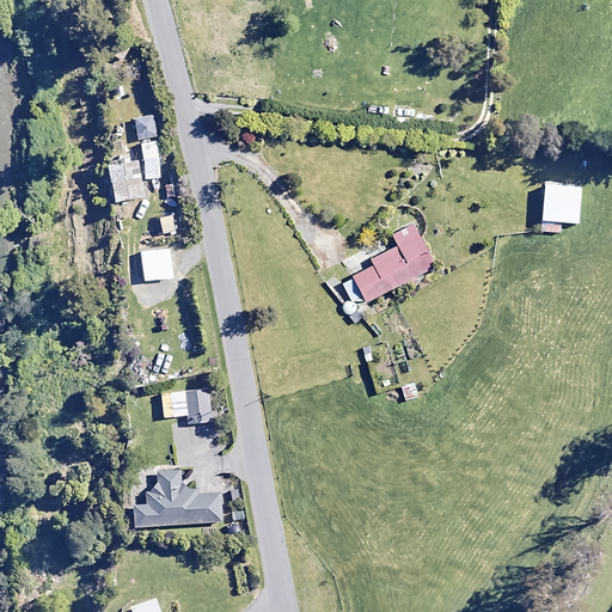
[(154,136),(152,117),(134,118),(136,139),(154,136)]
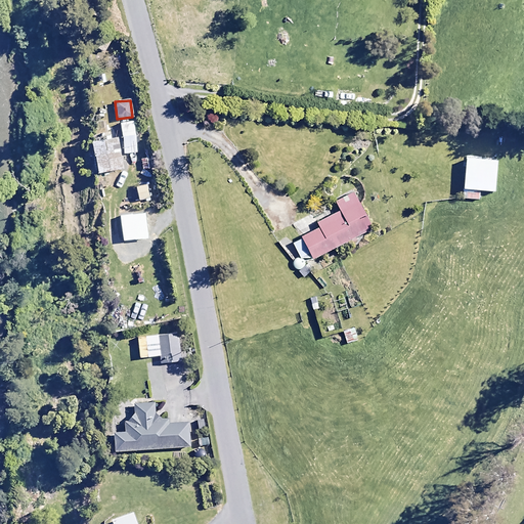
[(116,131),(92,135),(99,173),(123,168),(116,131)]
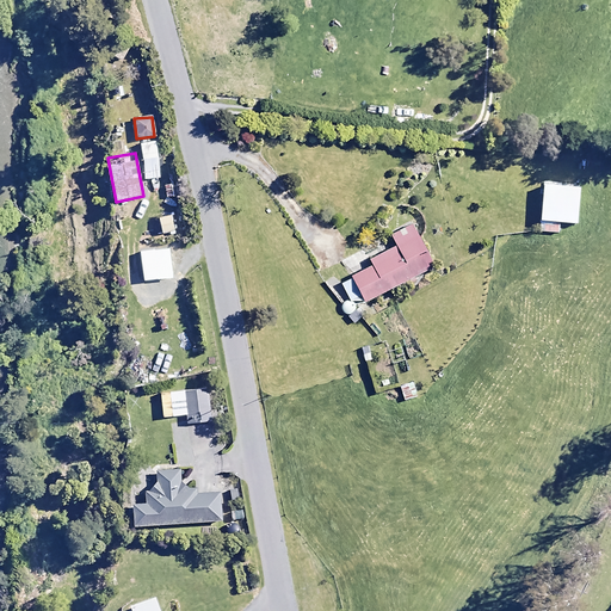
[(579,190),(542,187),(539,233),(559,234),(559,226),(576,227),(579,190)]
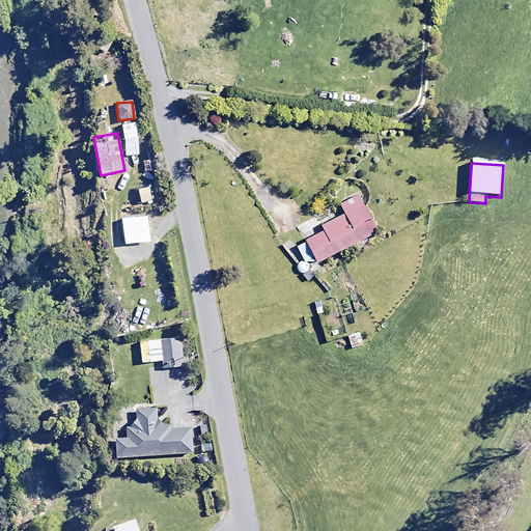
[(298,272),(301,274),(305,281),(316,274),(310,267),(378,231),(358,195),(339,204),(344,214),(320,226),(324,231),(296,246),(303,261),(298,261),(296,267),(298,272)]
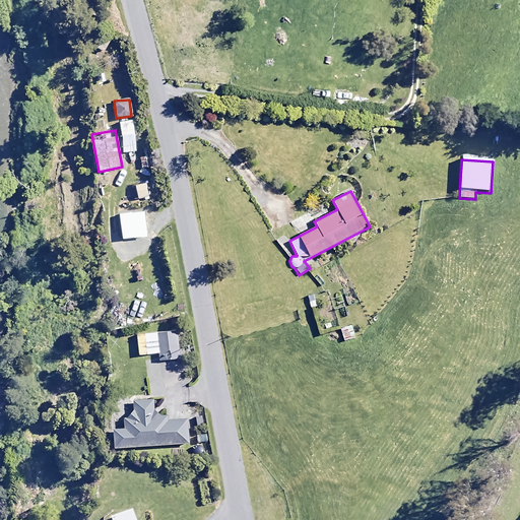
[(354,338),(351,326),(340,329),(343,341),(354,338)]
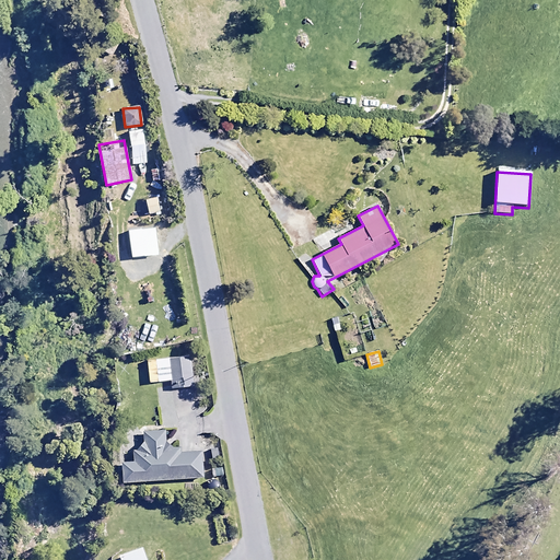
[(191,387),(188,358),(167,360),(171,388),(191,387)]
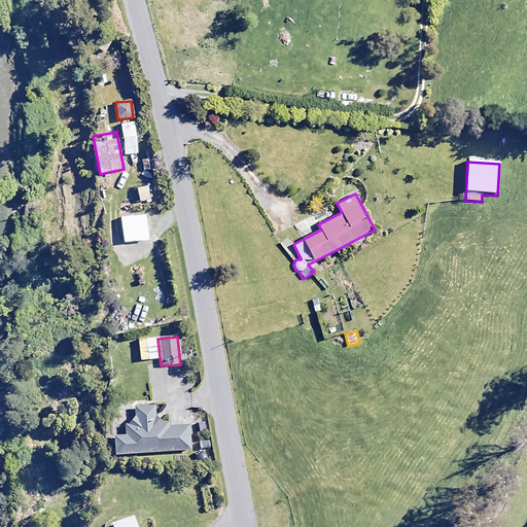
[(154,406),(134,408),(135,417),(131,424),(125,424),(126,435),(113,436),(115,454),(190,450),(189,426),(169,427),(169,422),(155,423),(154,406)]
